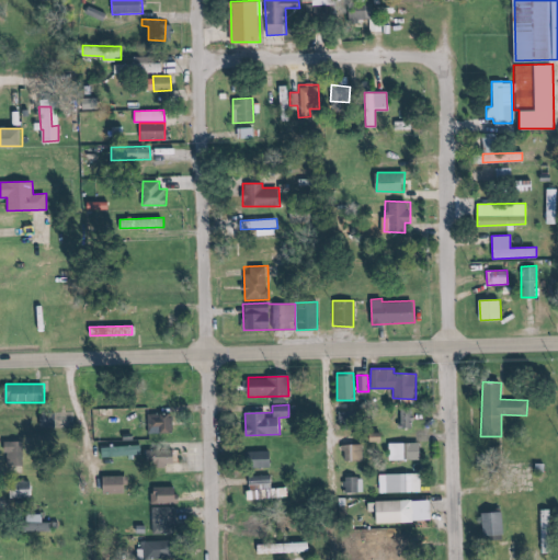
[(411,429),(411,411),(398,411),(398,429),(411,429)]
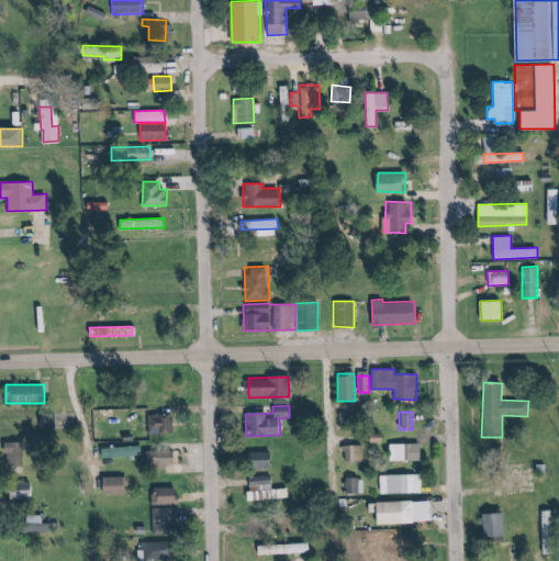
[(41,427),(55,426),(55,413),(41,414),(41,427)]
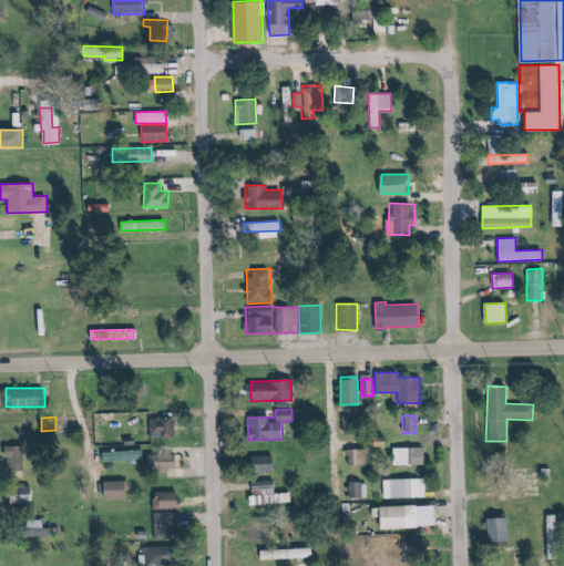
[(147,418),(149,438),(175,436),(174,417),(147,418)]
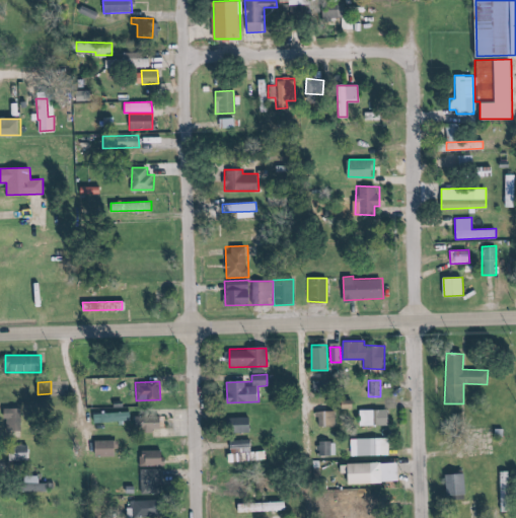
[(4,409),(5,431),(27,430),(26,408),(4,409)]
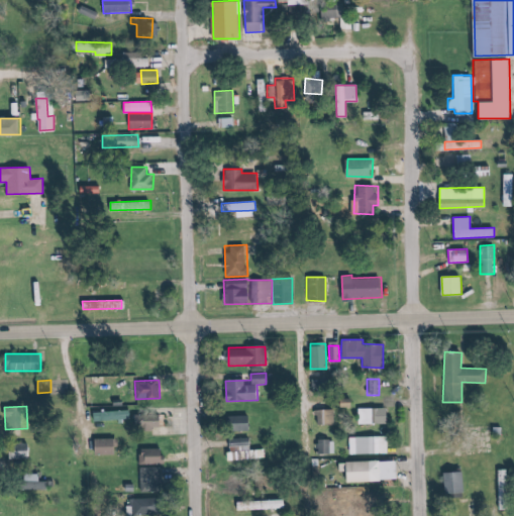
[(356,423),(386,422),(386,408),(356,408),(356,423)]
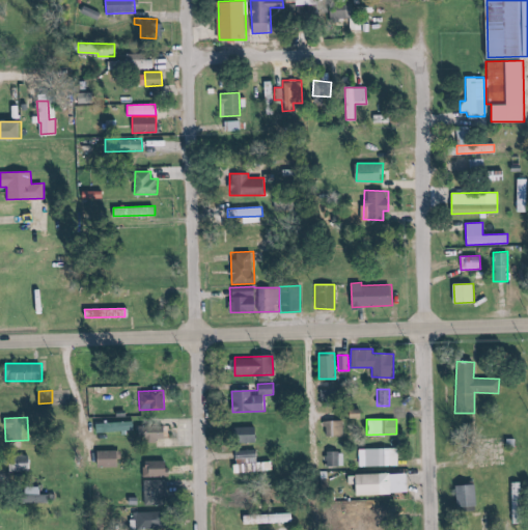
[(342,420),(323,420),(323,436),(342,436),(342,420)]
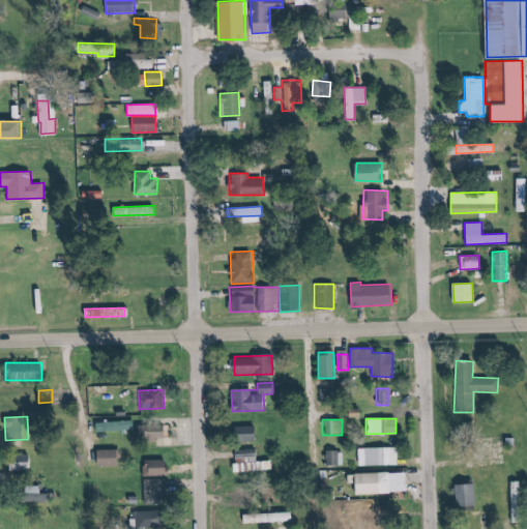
[(133,430),(133,420),(95,421),(96,432),(133,430)]
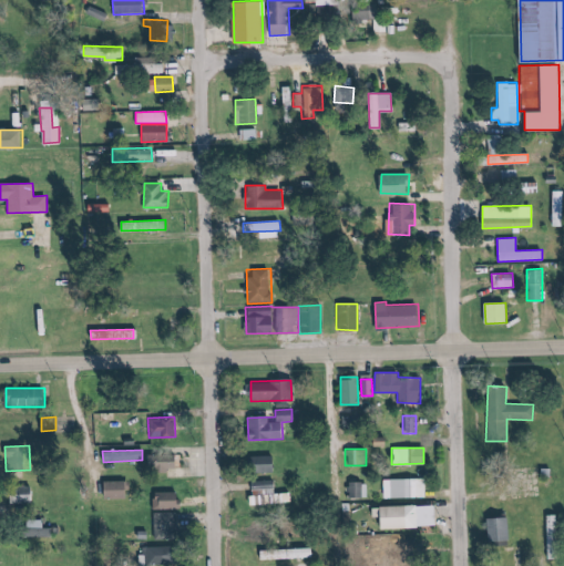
[(146,453),(146,471),(176,472),(176,454),(146,453)]
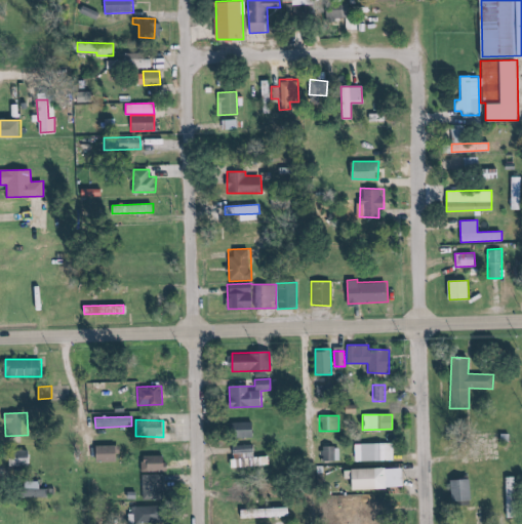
[(230,422),(231,438),(253,437),(253,421),(230,422)]
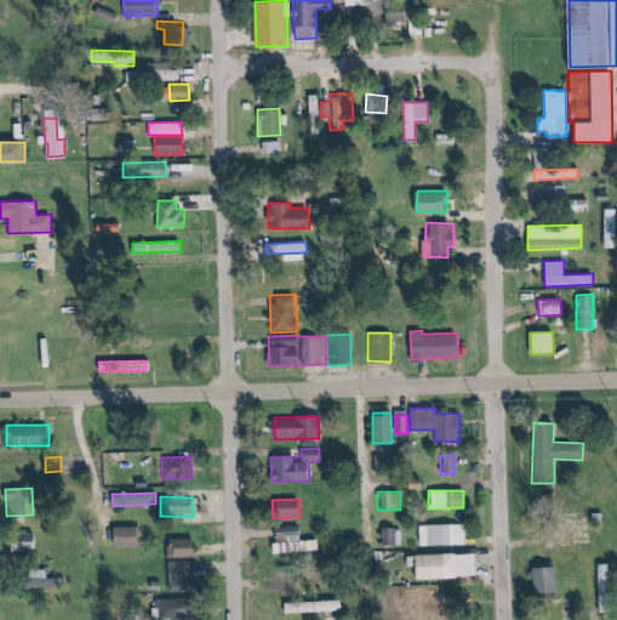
[(462,523),(420,524),(420,545),(462,544),(462,523)]
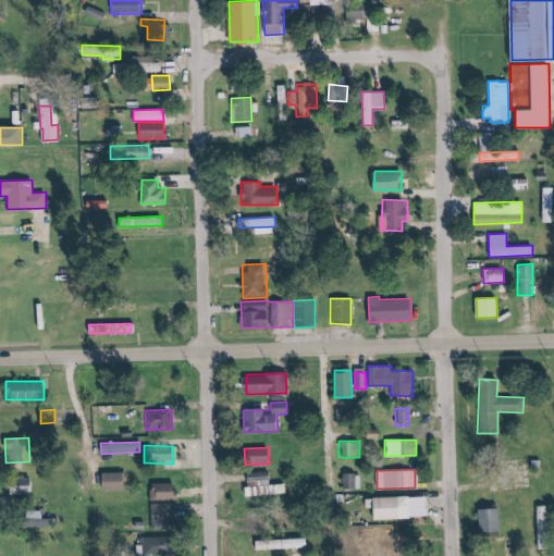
[(246,495),(285,494),(285,483),(270,484),(269,471),(245,472),(246,495)]
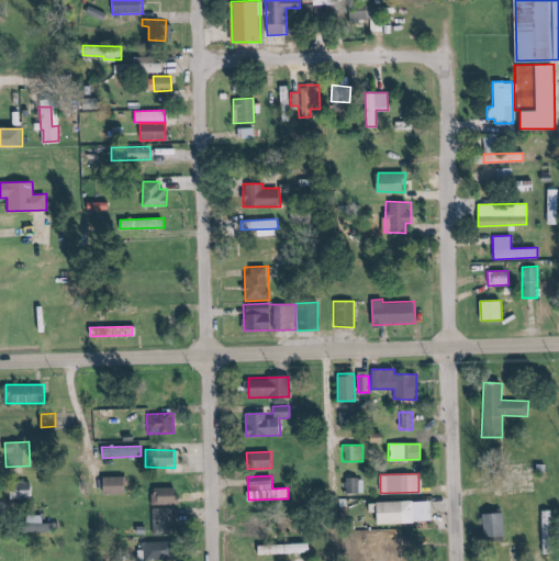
[(125,477),(103,477),(102,493),(124,494),(125,477)]
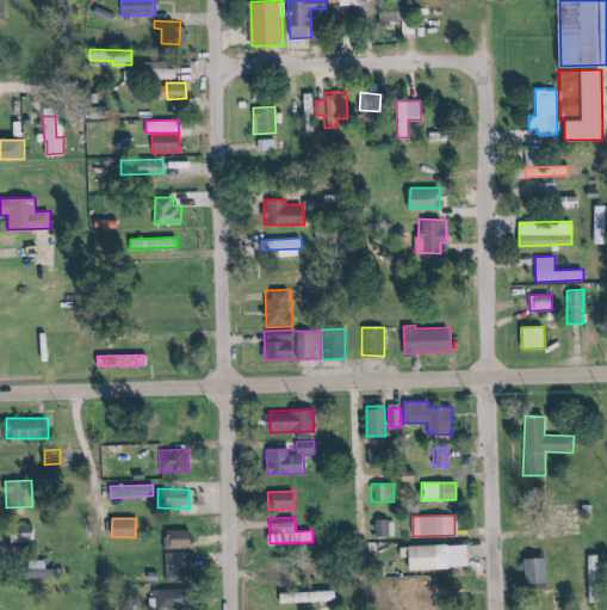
[(372,535),(392,536),(394,519),(373,519),(372,535)]
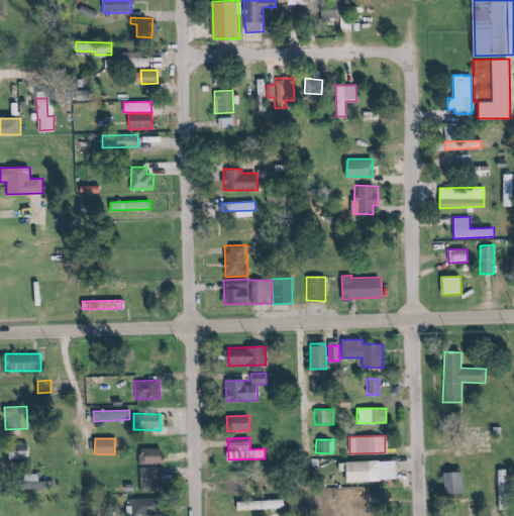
[(28,459),(28,445),(9,445),(9,458),(28,459)]
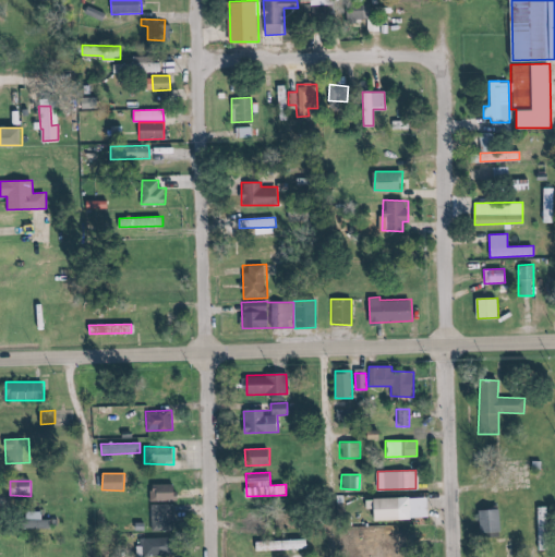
[(178,499),(178,484),(149,484),(149,499),(178,499)]
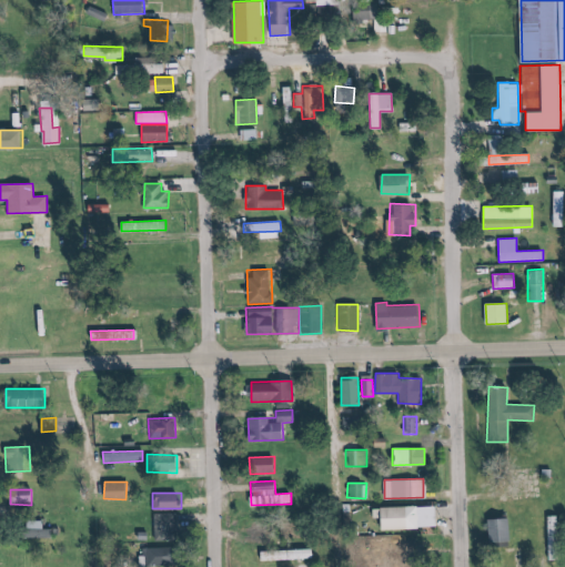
[(381,529),(435,527),(434,505),(381,507),(381,529)]
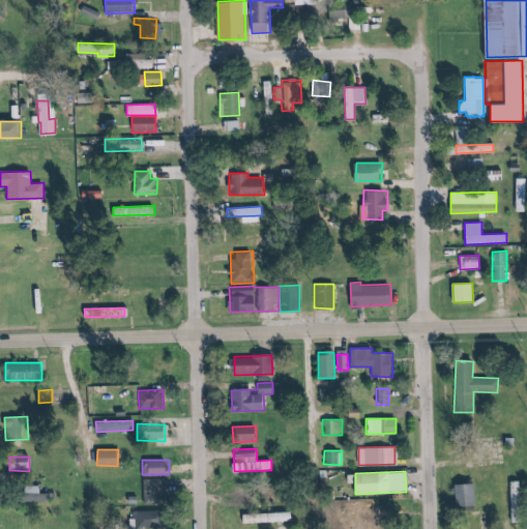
[(143,504),(164,504),(164,478),(142,479),(143,504)]
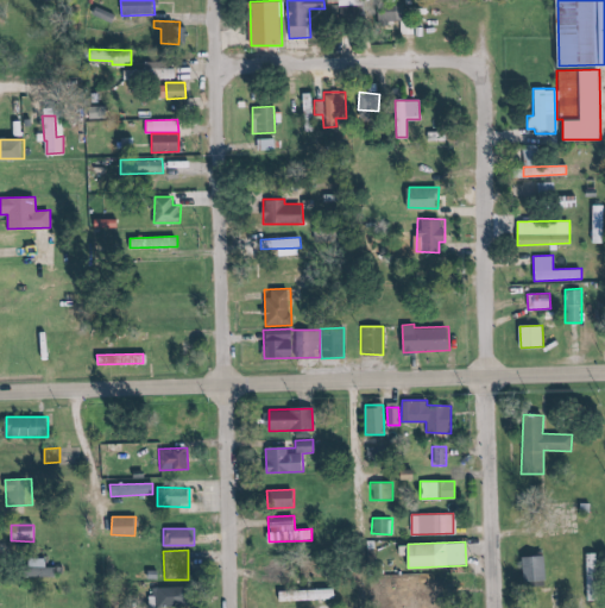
[(586,599),(596,599),(596,553),(585,553),(586,599)]
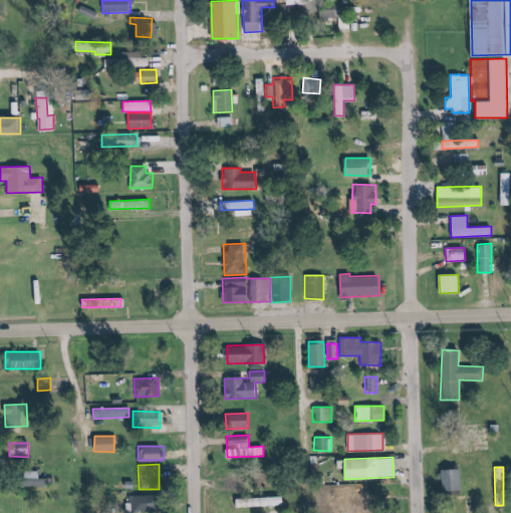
[(441,470),(441,491),(462,490),(461,469),(441,470)]
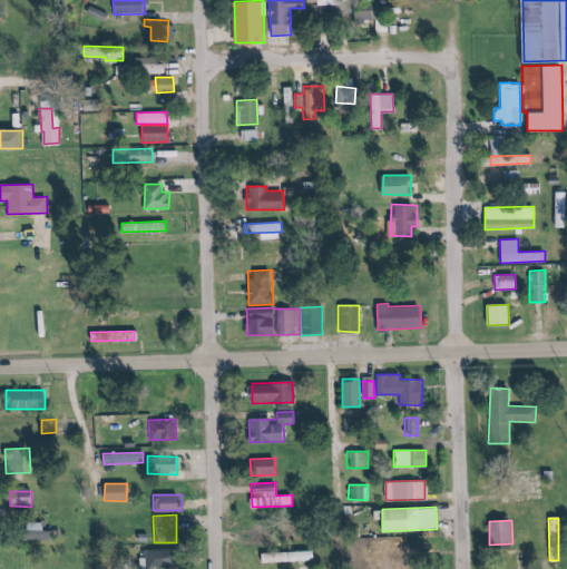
[(142,568),(176,568),(176,548),(140,549),(142,568)]
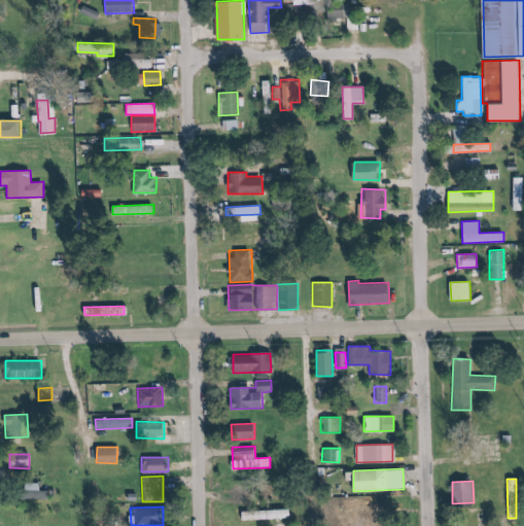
[(241,511),(241,520),(290,519),(290,509),(241,511)]
